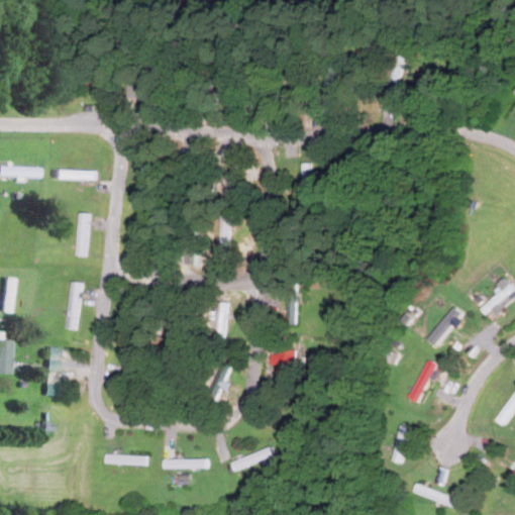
[(18,178),(18,176),(25,176),(25,169),(8,168),(8,177),(18,178)]
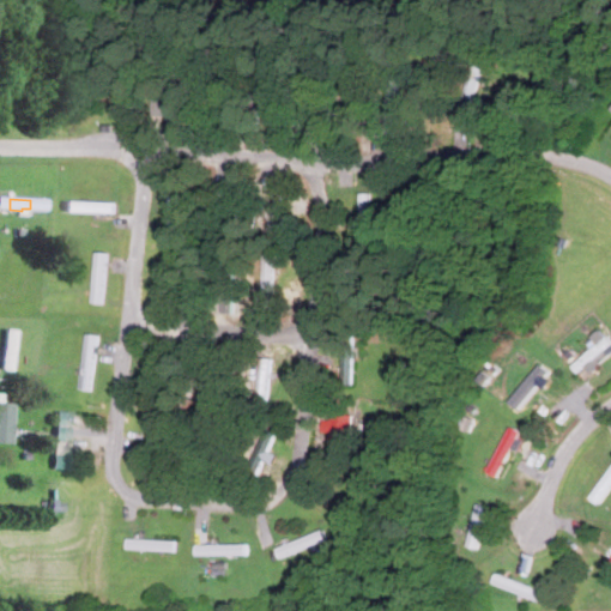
[(520,389),(512,398),(522,409),(546,382),(539,377),(525,393),(520,389)]
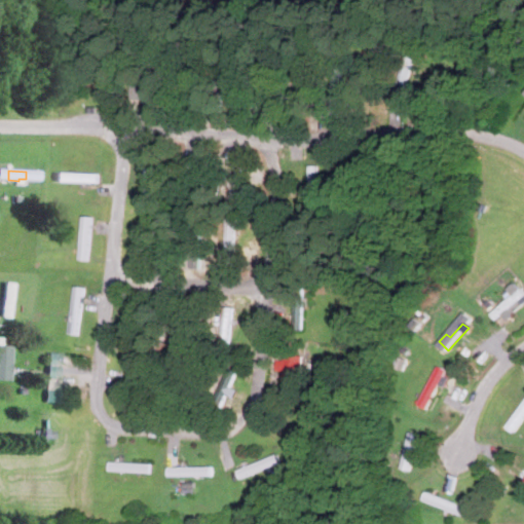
[(13,346),(0,345),(0,381),(12,382),(13,346)]
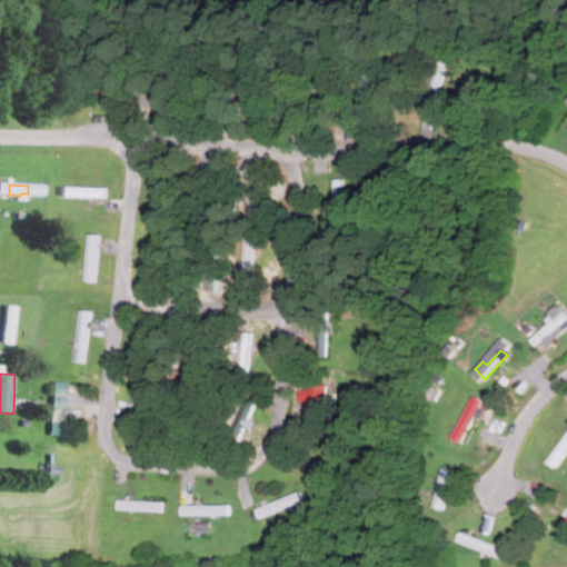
[(51,437),(66,437),(68,384),(53,384),(51,437)]
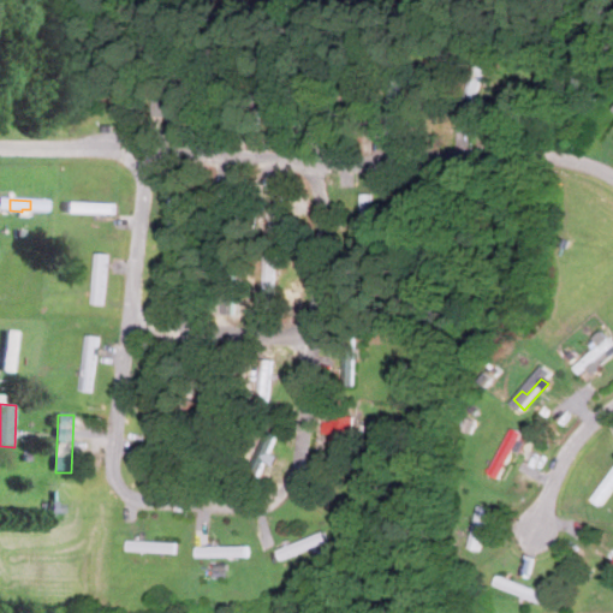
[(364,438),(364,417),(337,416),(335,450),(358,450),(358,438),(364,438)]
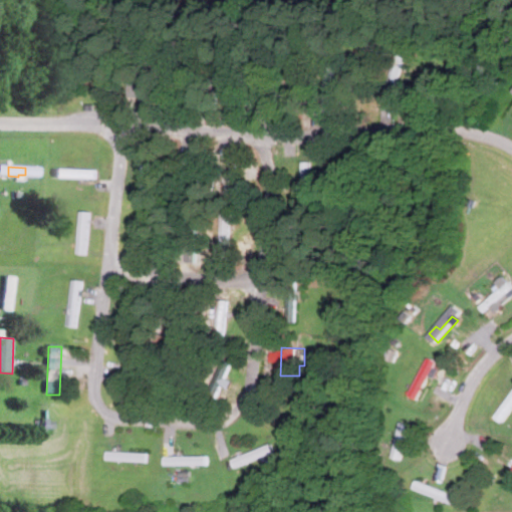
[(441,363),(432,358),(412,396),(422,401),(441,363)]
